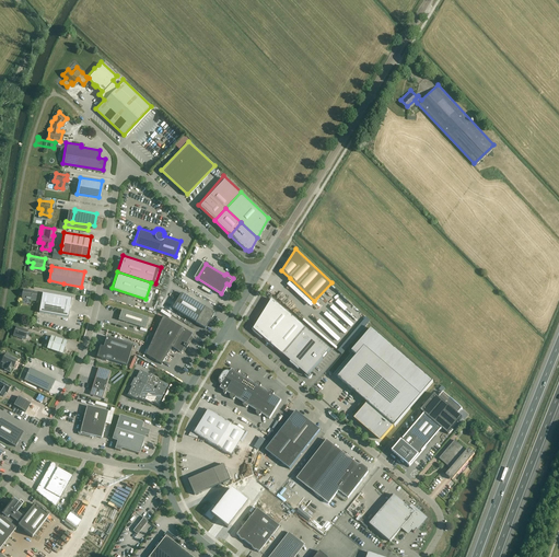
[(35,298),(36,289),(22,287),(21,296),(35,298)]
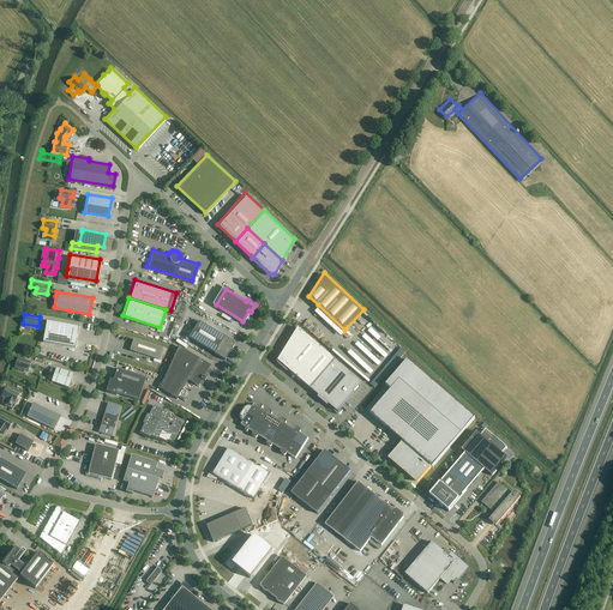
[(198,316),(187,334),(223,356),(235,339),(198,316)]
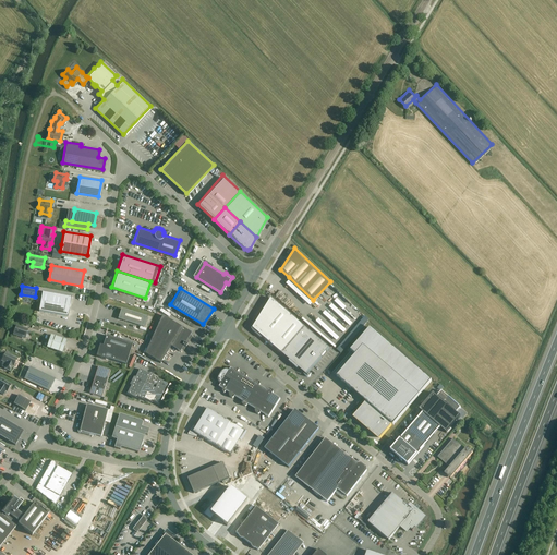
[(67,314),(71,294),(41,289),(38,309),(67,314)]
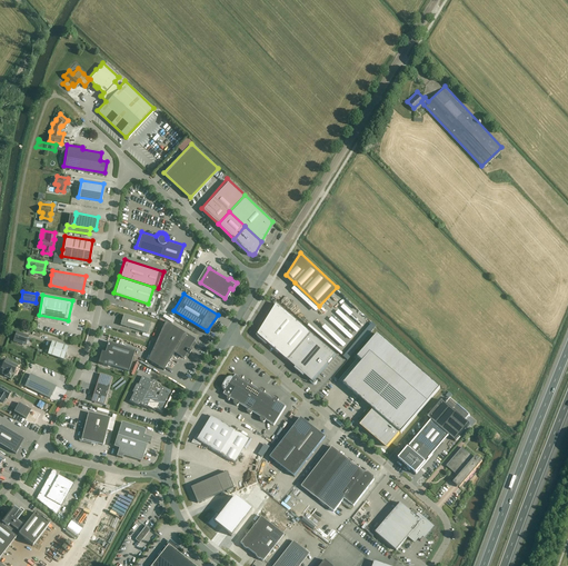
[(265,319),(257,331),(269,343),(277,350),(294,364),(302,371),(311,379),(335,353),(276,301),(265,319)]
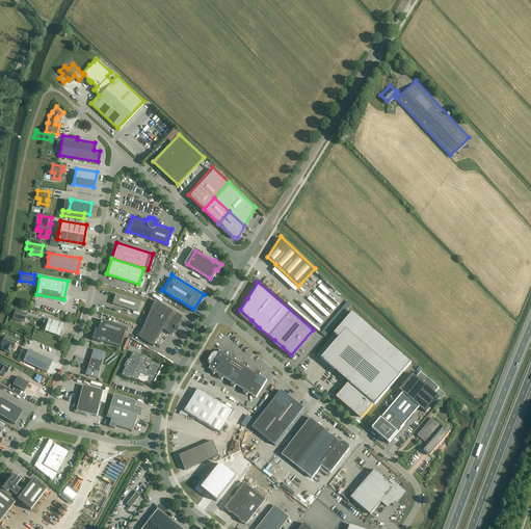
[(136,310),(139,299),(114,291),(111,301),(136,310)]
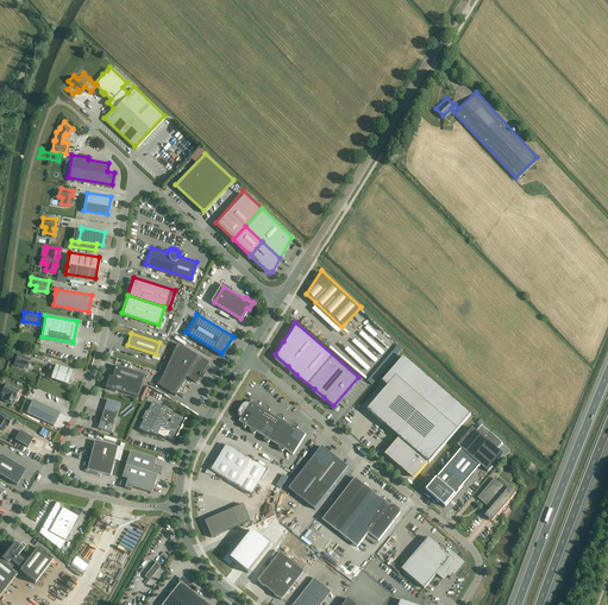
[(195,380),(208,360),(176,340),(157,383),(174,392),(186,375),(195,380)]
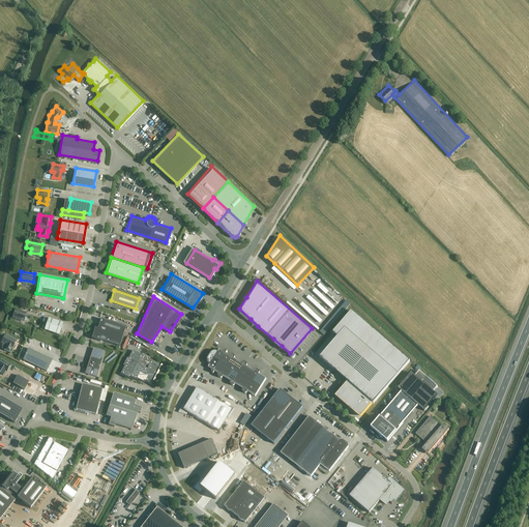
[(23,319),(25,311),(15,306),(11,315),(23,319)]
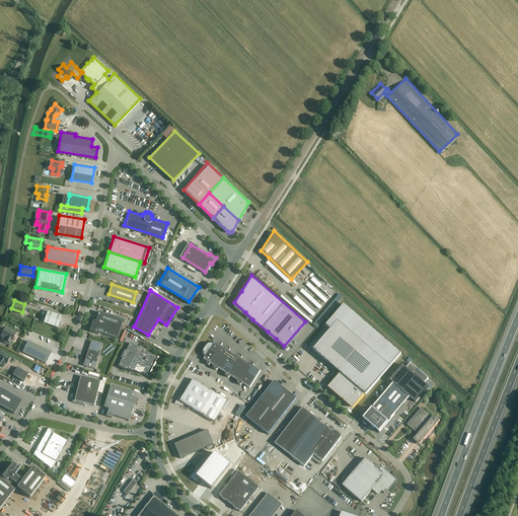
[(329,326),(312,347),(341,371),(329,384),(353,404),(364,391),(365,392),(400,351),(349,307),(344,302),(325,323),(329,326)]
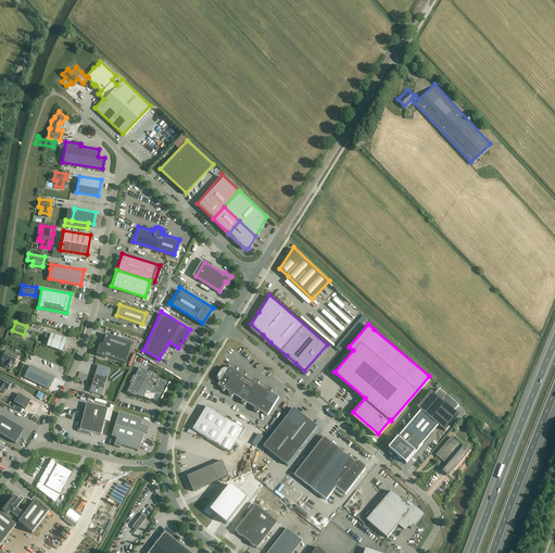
[(61,349),(65,337),(50,331),(46,343),(61,349)]
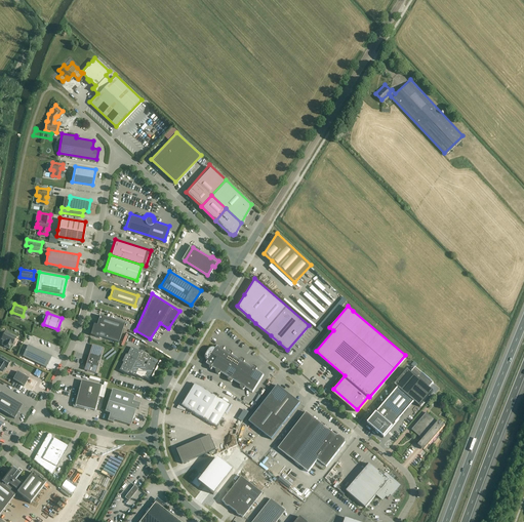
[(118,340),(124,321),(99,313),(95,323),(93,322),(89,332),(97,335),(98,334),(118,340)]
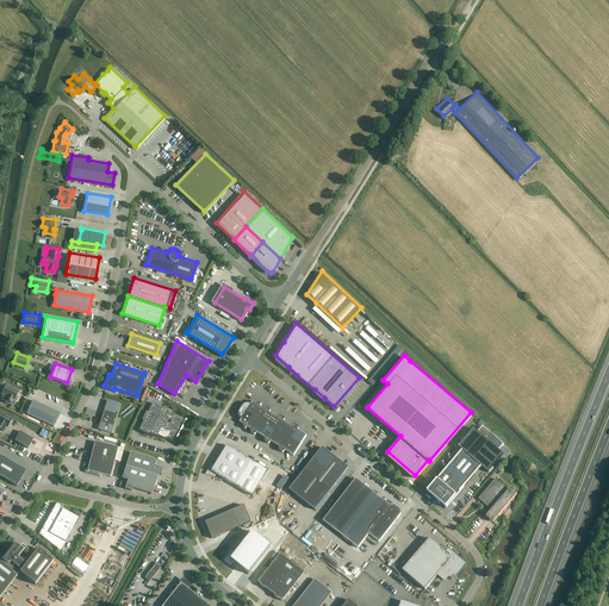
[(10,383),(10,382),(8,382),(7,382),(6,383),(5,382),(4,385),(2,385),(1,386),(1,387),(1,388),(2,388),(0,391),(6,394),(4,399),(10,403),(12,397),(13,397),(18,388),(10,385),(10,383)]
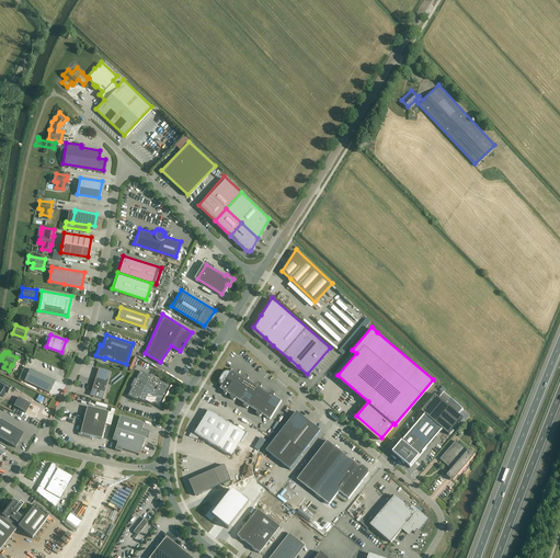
[(101,397),(110,369),(98,365),(89,393),(101,397)]
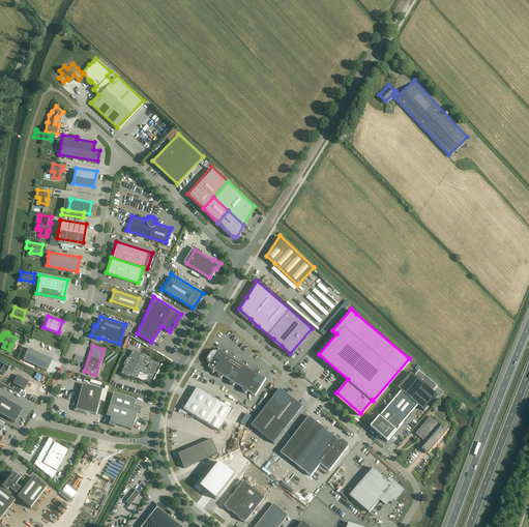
[(46,369),(51,357),(27,346),(22,357),(46,369)]
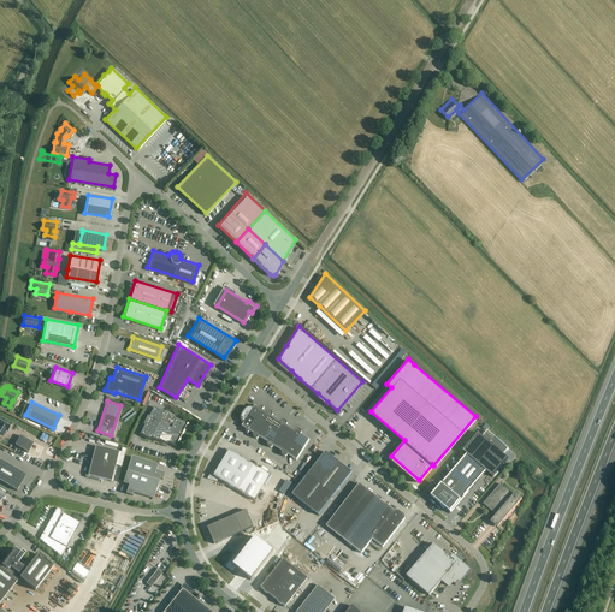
[(261,408),(262,405),(261,404),(260,404),(259,405),(254,403),(253,405),(250,405),(249,404),(248,404),(247,405),(246,405),(244,406),(243,408),(242,410),(255,417),(261,408)]
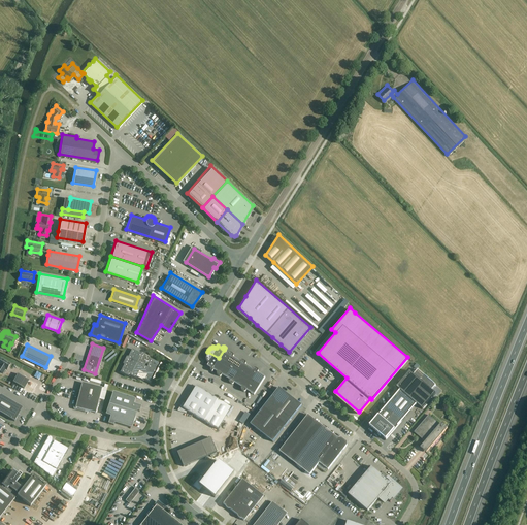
[(136,374),(142,379),(143,376),(150,381),(160,361),(159,361),(147,355),(149,354),(141,350),(140,352),(131,347),(127,354),(126,353),(122,361),(123,362),(120,369),(119,369),(129,374),(129,373),(135,376),(136,374)]
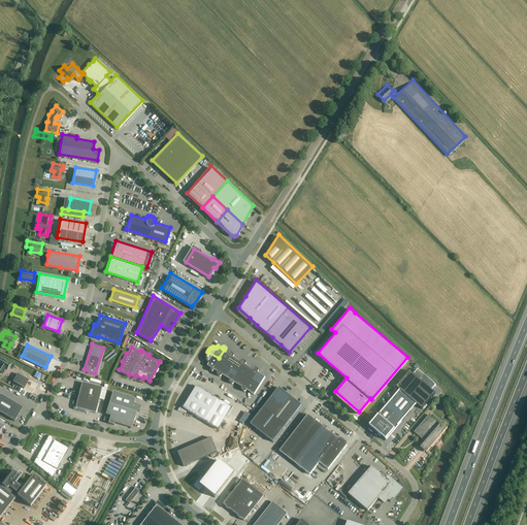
[(225,362),(231,351),(230,350),(229,351),(228,352),(224,350),(219,358),(225,362)]
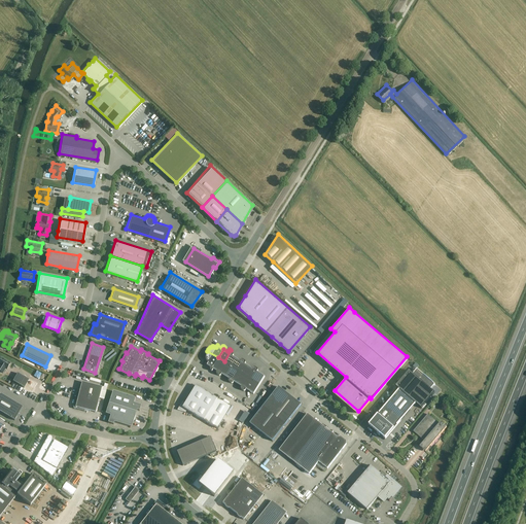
[(230,365),(236,356),(232,354),(233,352),(233,351),(231,350),(224,361),(230,365)]
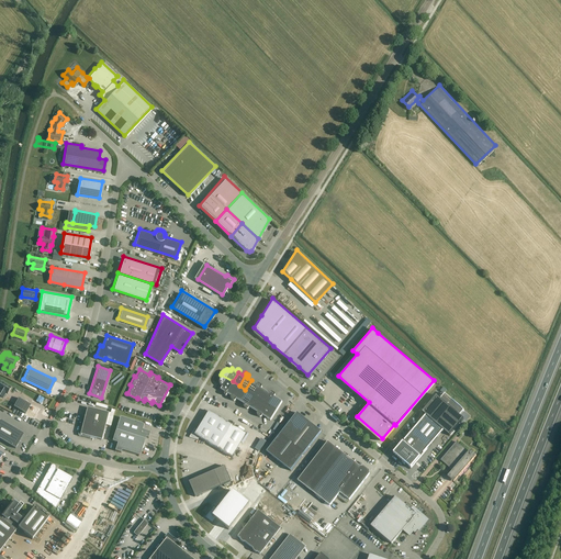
[(226,391),(233,381),(221,375),(220,377),(219,378),(219,379),(219,380),(219,381),(220,382),(221,383),(222,384),(220,387),(224,390),(223,391),(224,392),(225,393),(226,391)]
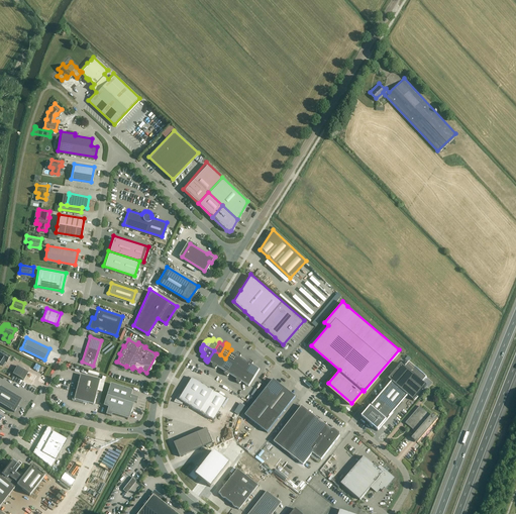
[(9,353),(1,348),(0,349),(0,362),(2,364),(4,360),(5,361),(9,353)]
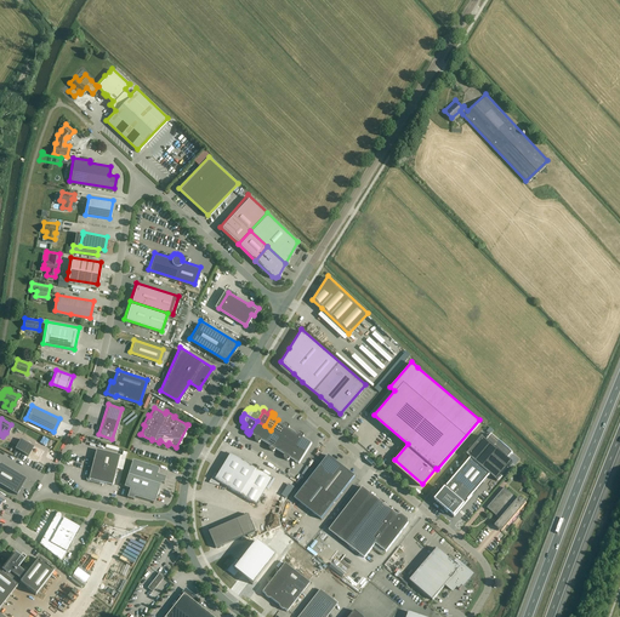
[(278,420),(271,430),(278,434),(286,422),(285,421),(283,421),(283,422),(278,420)]
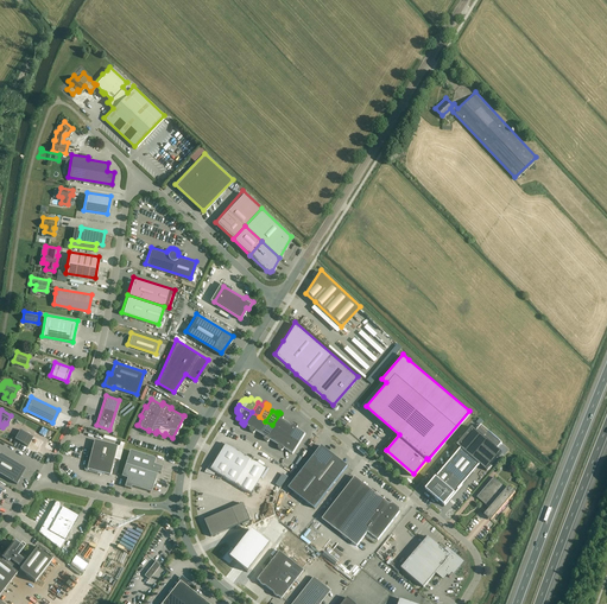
[(251,430),(259,417),(252,412),(245,423),(250,425),(248,427),(250,428),(251,430)]
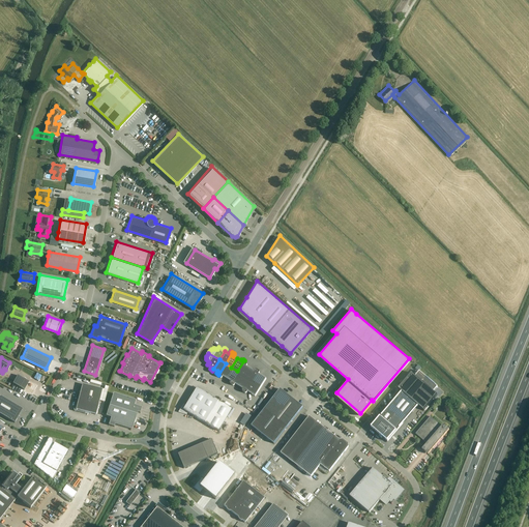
[(243,375),(250,367),(245,363),(246,362),(245,360),(244,360),(237,371),(243,375)]
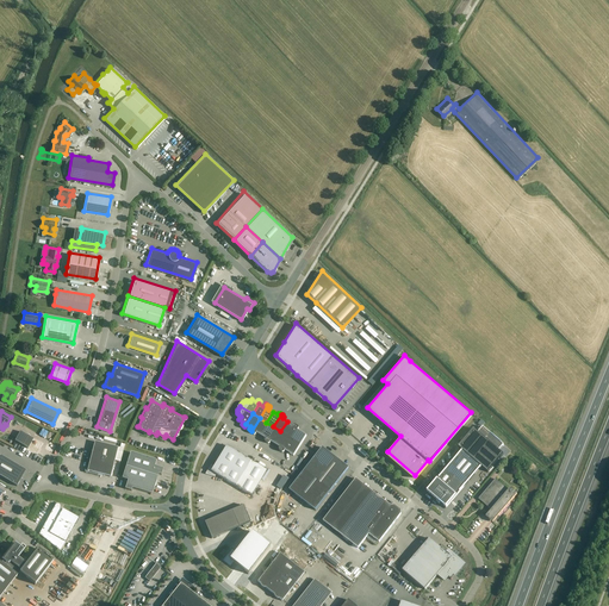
[(260,432),(266,423),(260,418),(252,431),(253,432),(255,431),(255,430),(260,432)]
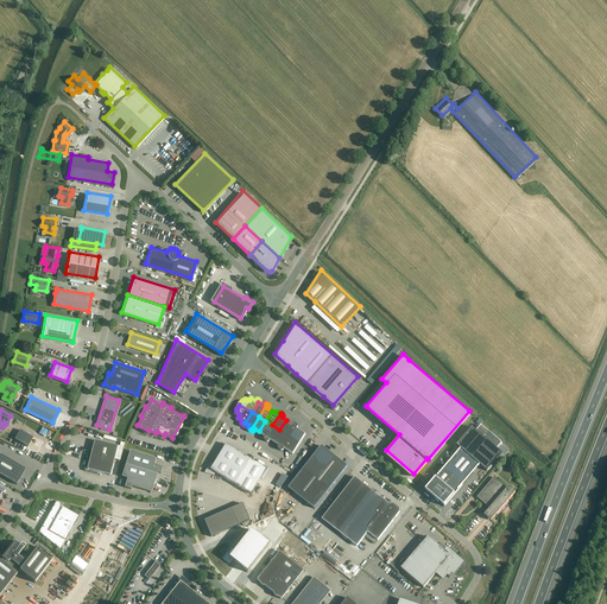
[(286,434),(295,421),(293,420),(291,420),(290,423),(286,420),(279,430),(286,434)]
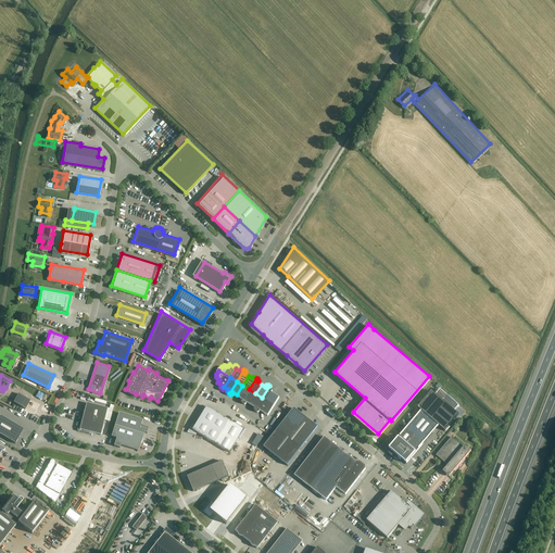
[(242,401),(249,389),(242,386),(237,394),(241,398),(240,399),(240,400),(242,401)]
